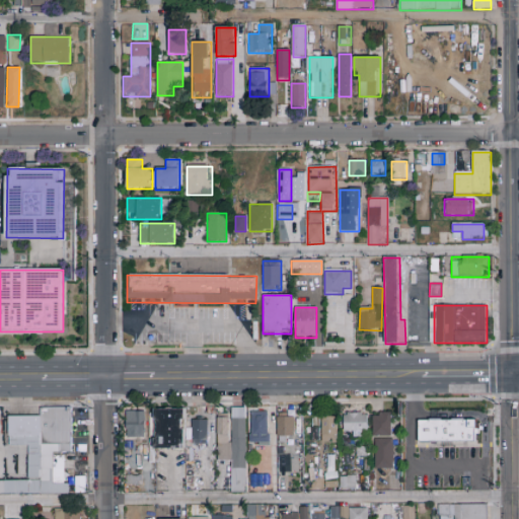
[(0,495),(0,482),(29,482),(28,446),(9,446),(9,418),(41,417),(41,409),(71,408),(72,453),(65,453),(66,494),(0,495)]
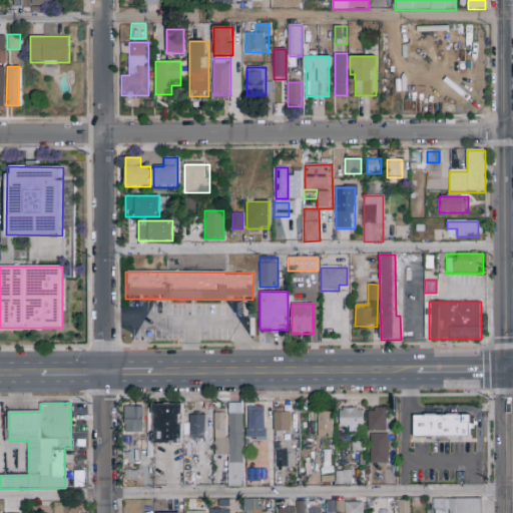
[(243,487),(229,487),(228,455),(215,456),(214,413),(228,413),(227,403),(242,403),(243,487)]
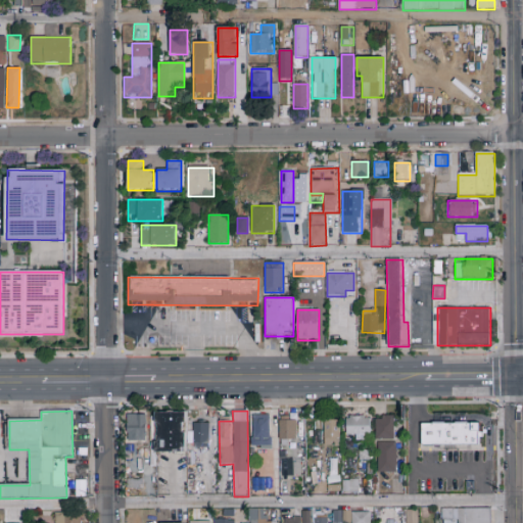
[(152,453),(152,412),(187,412),(187,453),(152,453)]
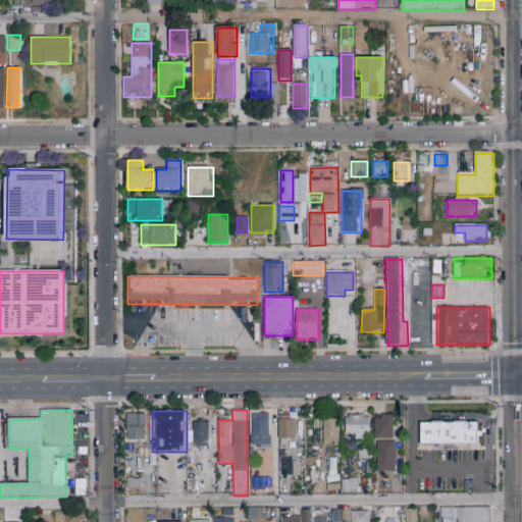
[(127,441),(127,413),(146,413),(146,441),(127,441)]
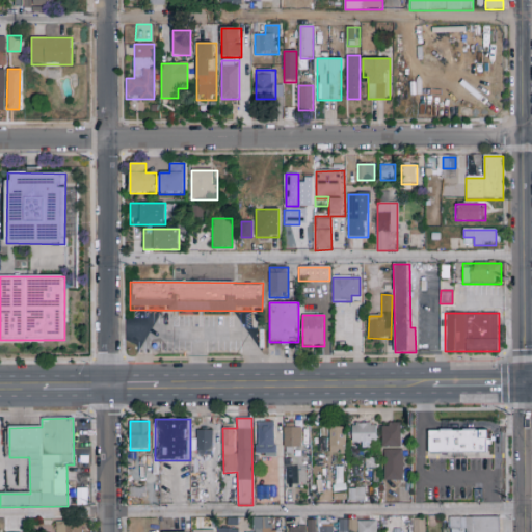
[(258,455),(258,423),(275,423),(275,455),(258,455)]
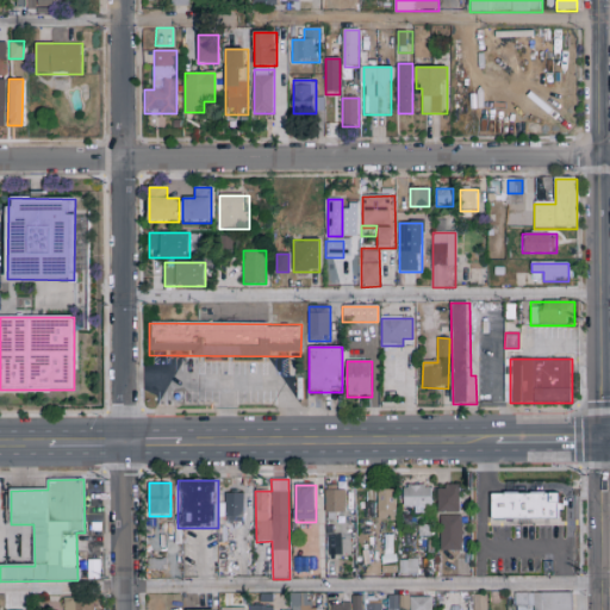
[(431,508),(403,508),(403,486),(431,486),(431,508)]
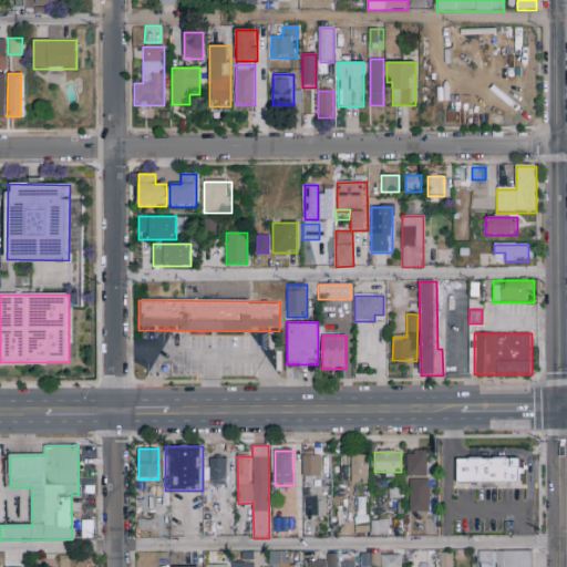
[(408,512),(408,452),(429,452),(429,512),(408,512)]
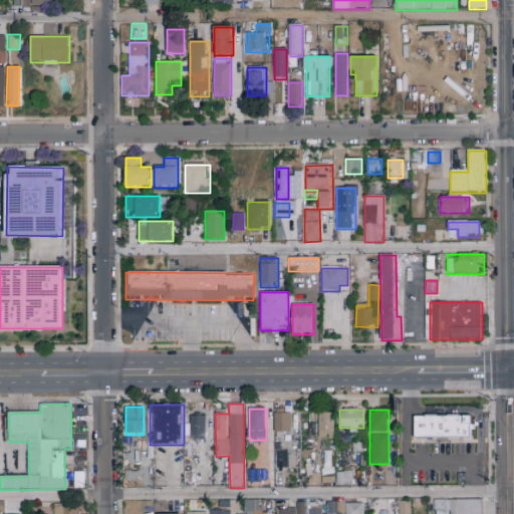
[(274,433),(274,412),(290,412),(290,433),(274,433)]
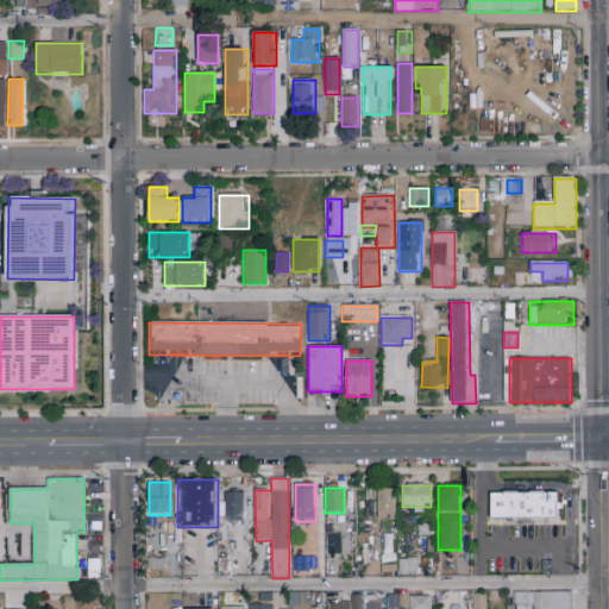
[(395,489),(395,521),(376,521),(376,489),(395,489)]
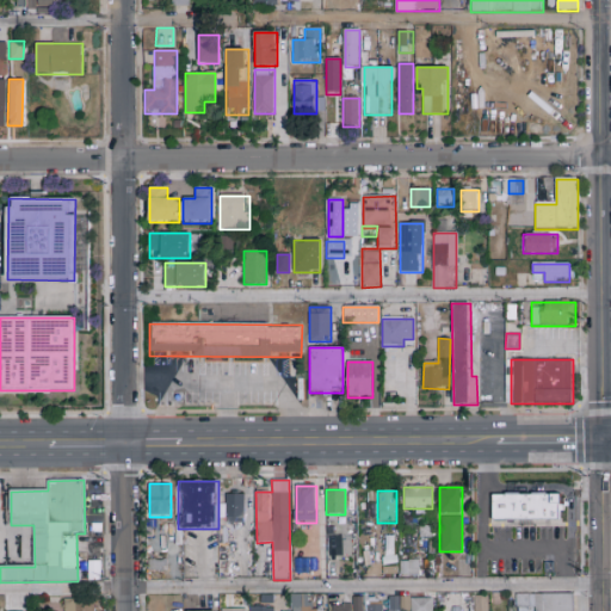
[(562,522),(492,523),(492,495),(505,495),(505,494),(545,494),(562,493),(562,522)]
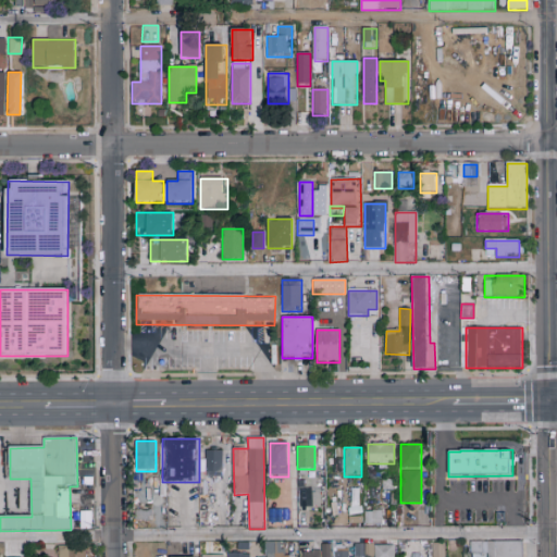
[(223,452),(223,477),(206,477),(206,452),(223,452)]
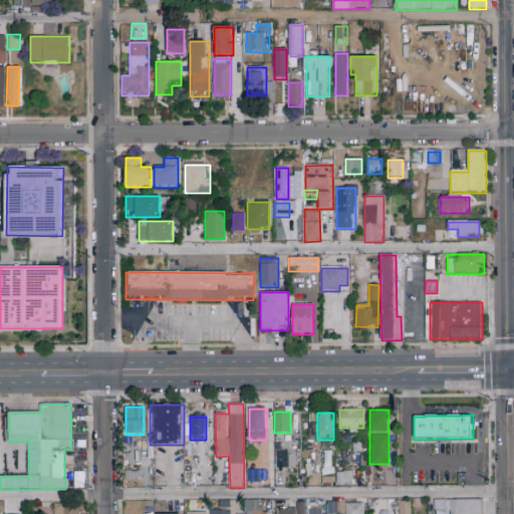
[(314,436),(315,422),(303,422),(303,436),(314,436)]
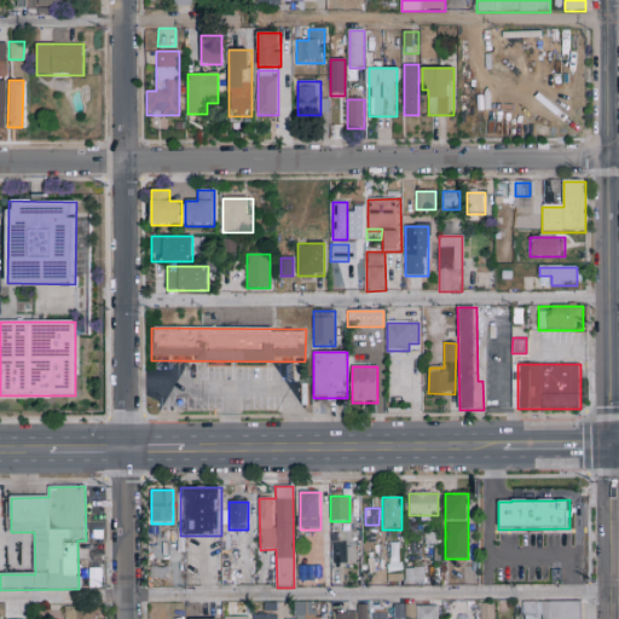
[(334,559),(334,541),(346,541),(346,559),(334,559)]
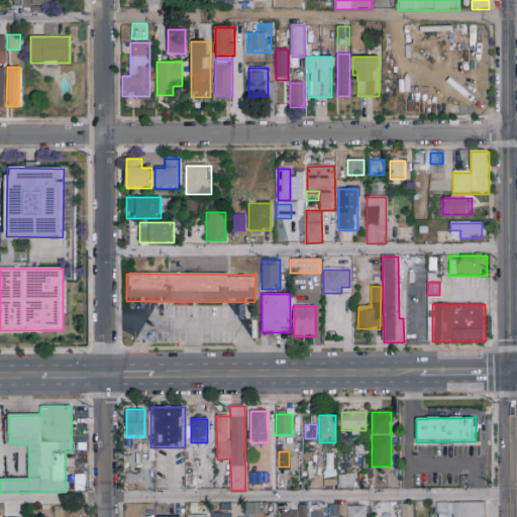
[(255,485),(255,459),(268,459),(268,485),(255,485)]
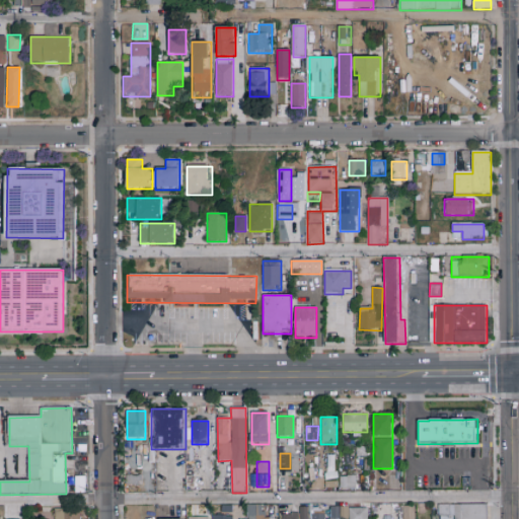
[(140,482),(129,486),(126,476),(137,472),(140,482)]
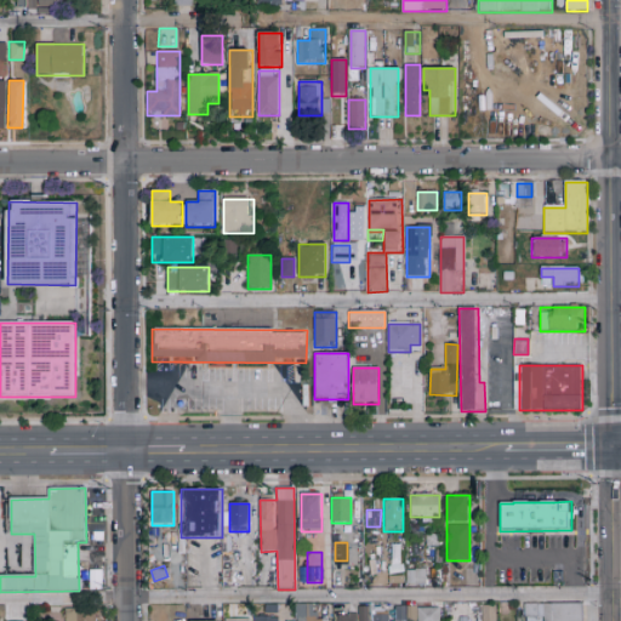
[(425,570),(425,585),(406,585),(406,570),(425,570)]
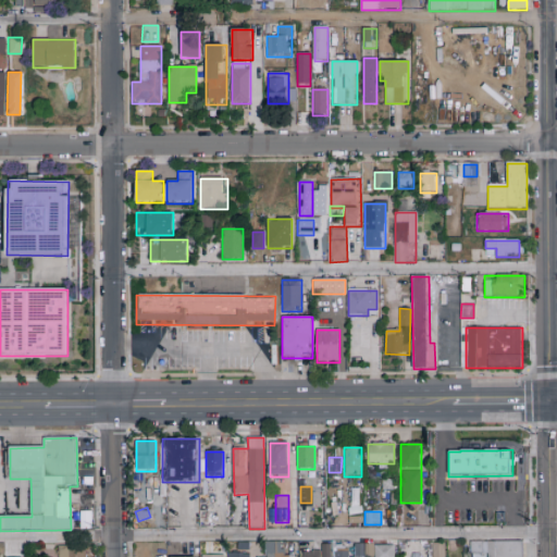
[(91,512),(91,530),(82,530),(82,512),(91,512)]
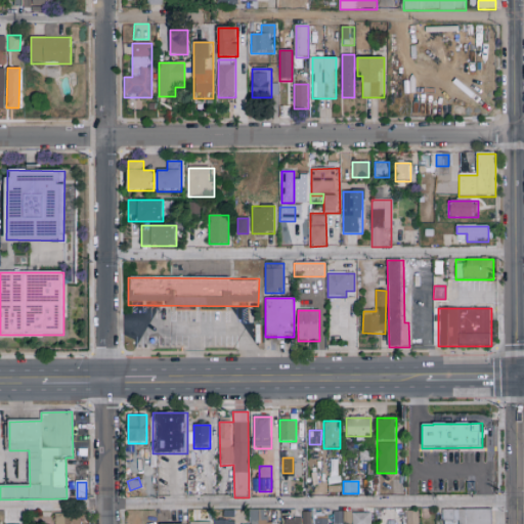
[(491,523),(443,523),(443,509),(491,509),(491,523)]
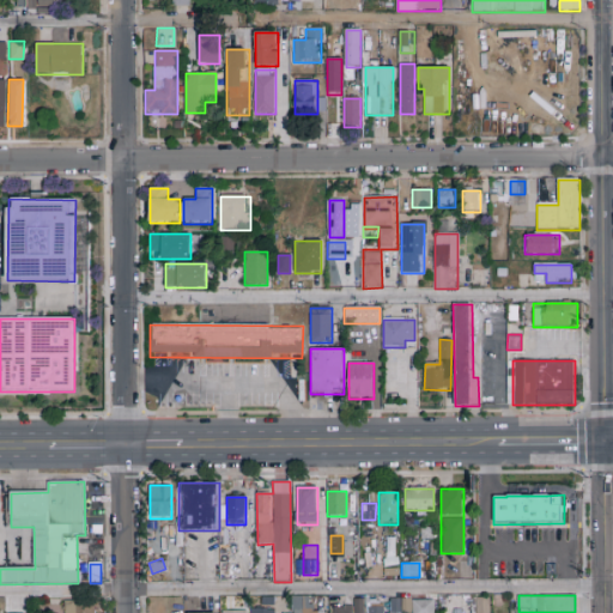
[(323,612),(292,612),(292,598),(311,598),(311,611),(323,611),(323,612)]
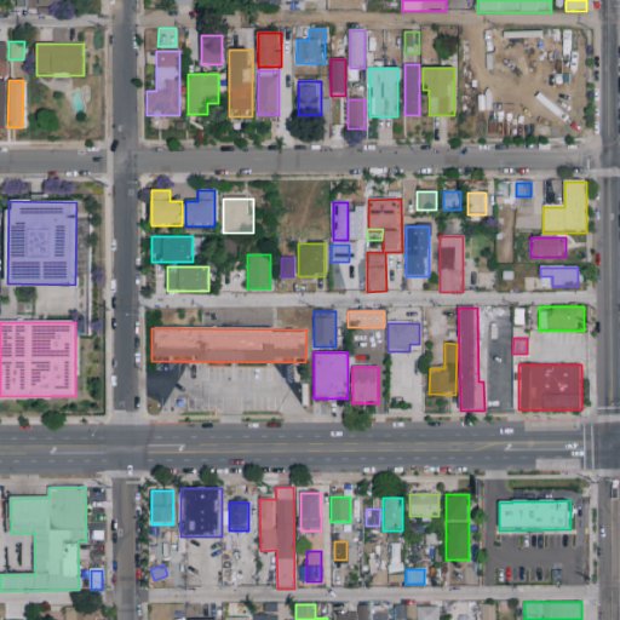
[(494,606),(494,619),(481,619),(481,606),(494,606)]
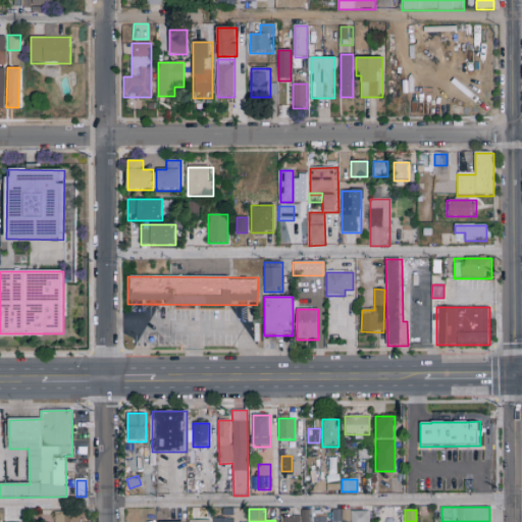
[(24,511),(24,521),(5,521),(5,512),(24,511)]
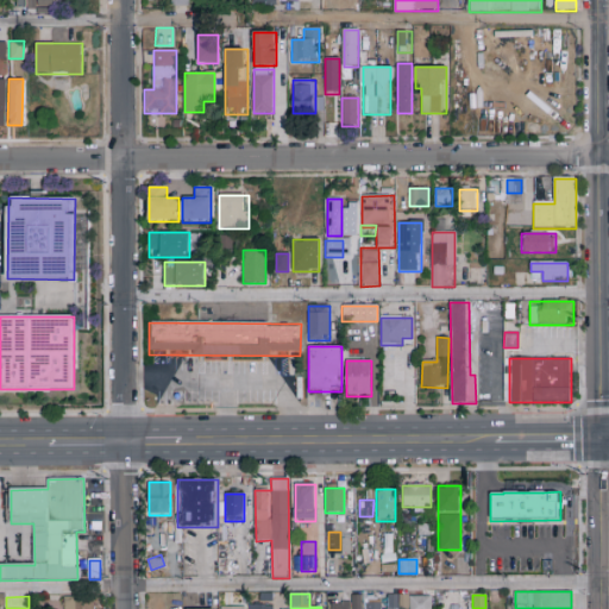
[(409,608),(409,597),(431,596),(431,608),(409,608)]
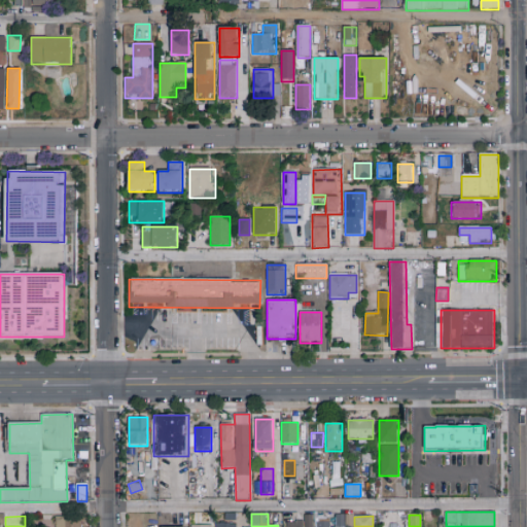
[(81,517),(81,526),(56,526),(56,517),(81,517)]
